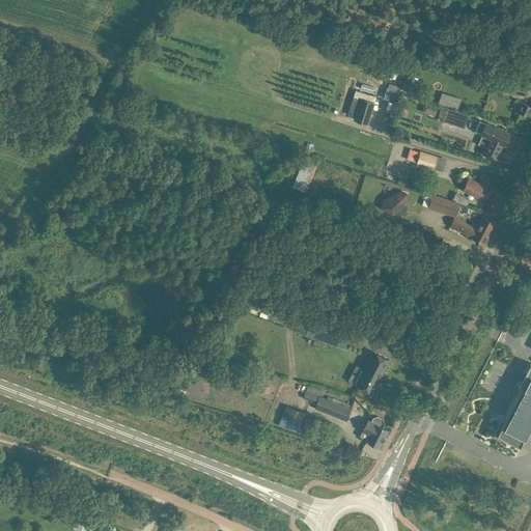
[(362,83),(360,89),(371,92),(373,86),(362,83)]
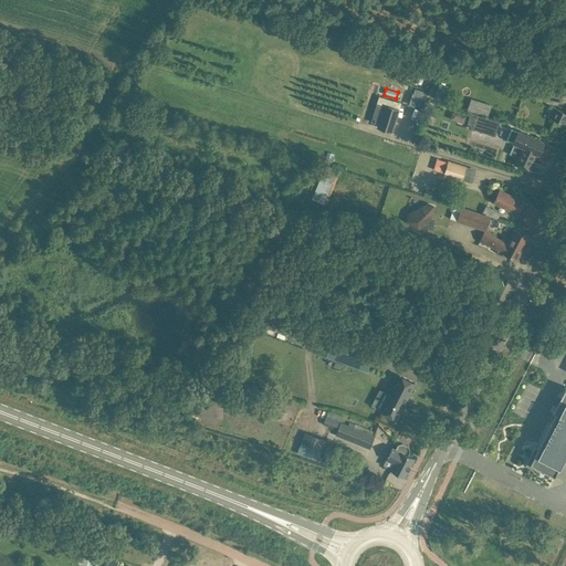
[(413,106),(416,95),(409,93),(406,104),(413,106)]
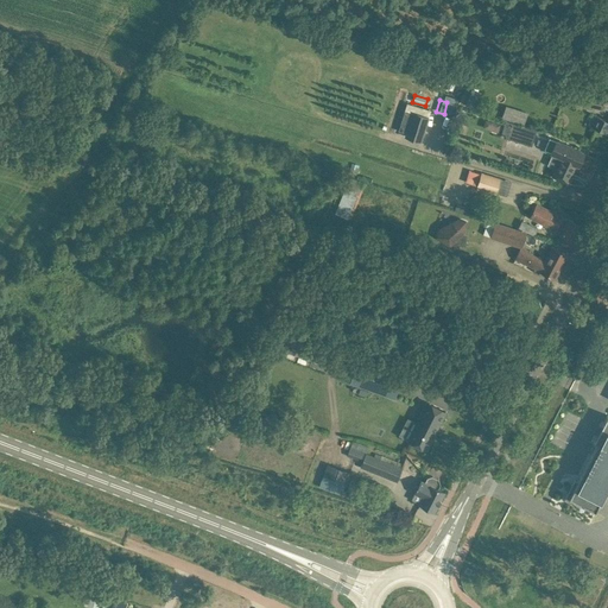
[(404,138),(420,143),(430,111),(406,105),(398,132),(405,133),(404,138)]
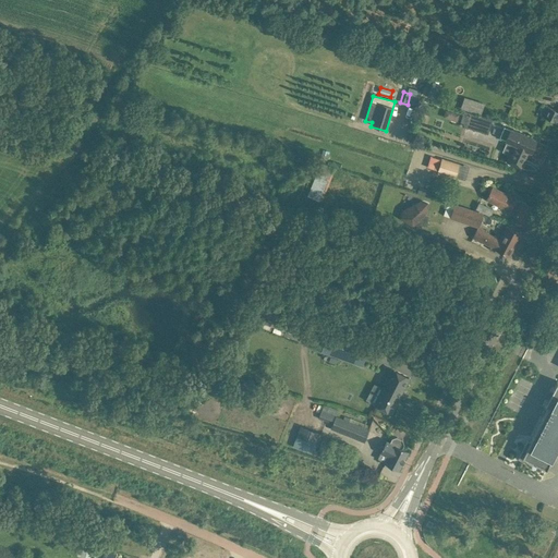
[(476,102),(473,112),(480,114),(483,105),(476,102)]
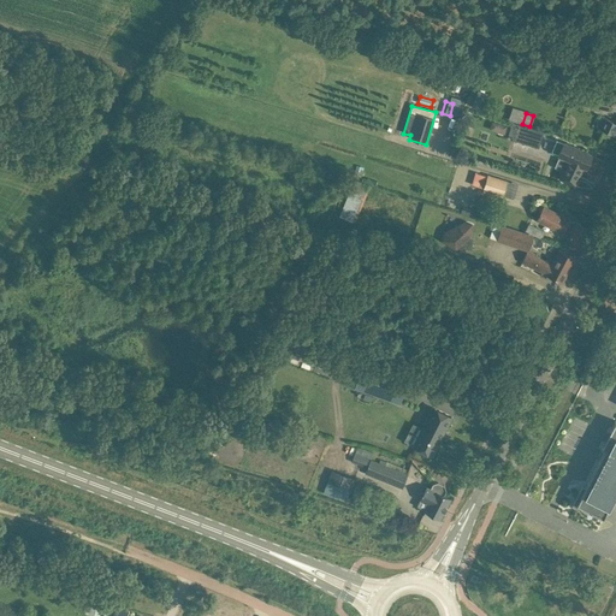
[(493,119),(490,129),(505,134),(509,125),(493,119)]
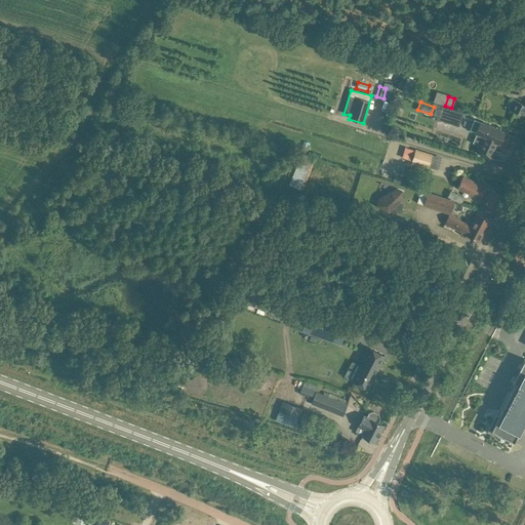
[(524,105),(517,102),(513,110),(524,115),(524,114),(524,105)]
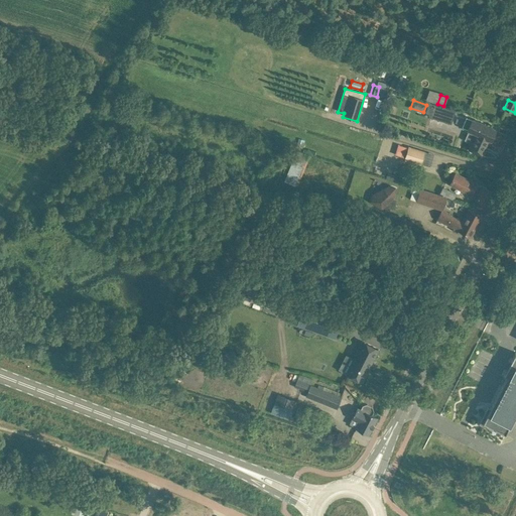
[(455,111),(429,103),(425,113),(429,114),(429,117),(450,124),(455,111)]
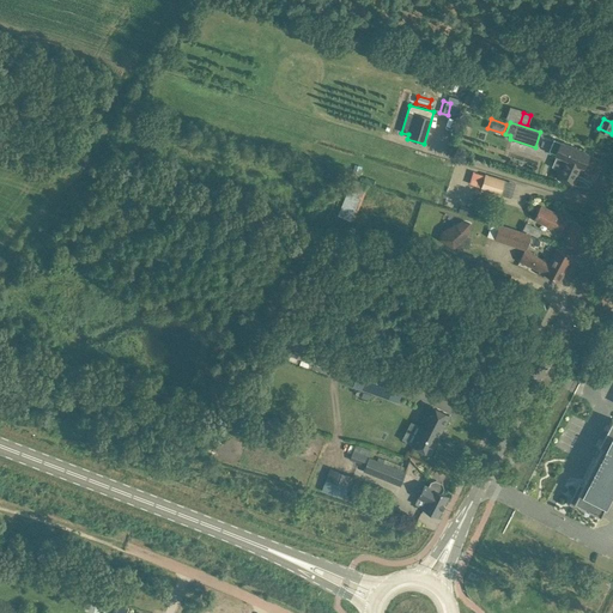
[(554,139),(548,151),(556,153),(556,155),(565,158),(557,177),(572,184),(581,164),(583,165),(589,153),(577,149),(560,143),(554,139)]
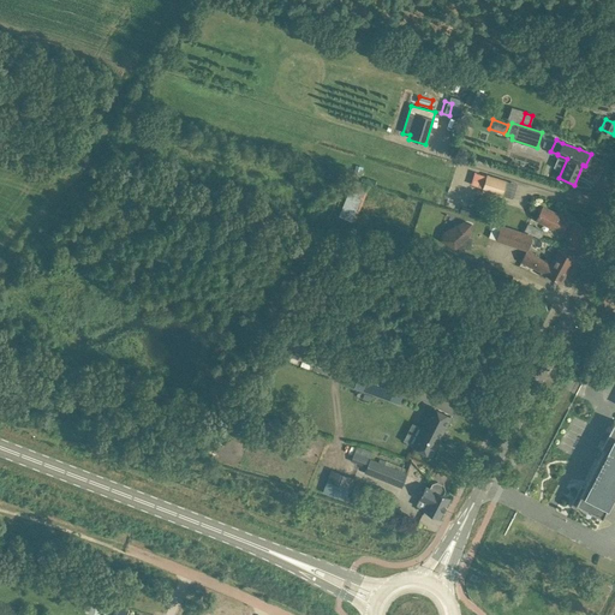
[(353,174),(360,177),(363,167),(356,165),(353,174)]
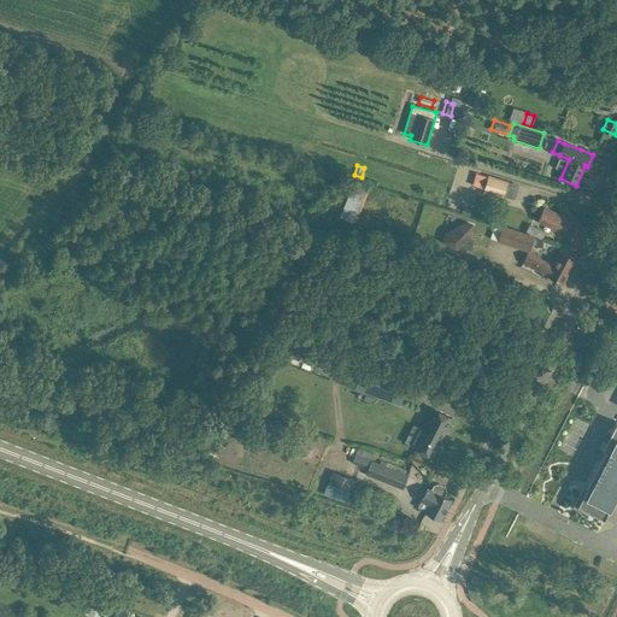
[(476,174),(472,184),(485,188),(485,191),(503,195),(507,181),(488,175),(488,177),(476,174)]
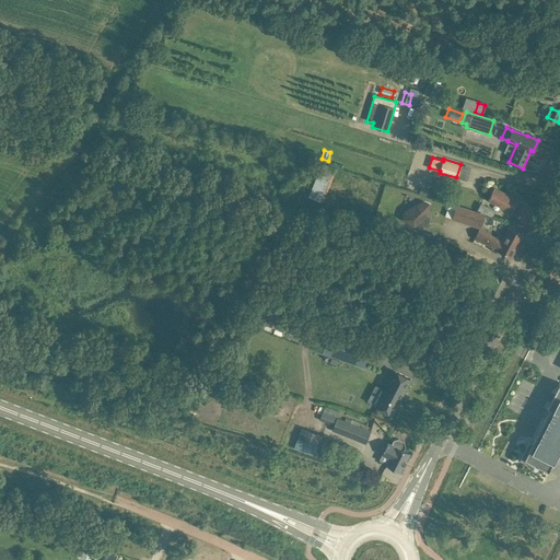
[(323,164),(310,197),(323,202),(336,170),(323,164)]
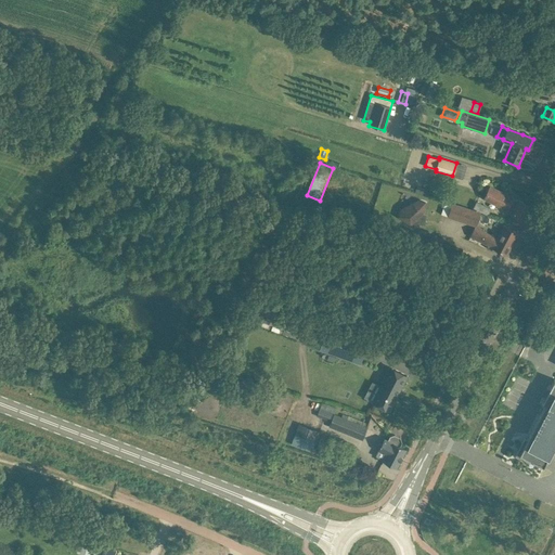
[(492,203),(495,205),(512,213),(511,214),(514,216),(524,221),(531,206),(521,202),(518,199),(490,185),(483,198),(492,203)]
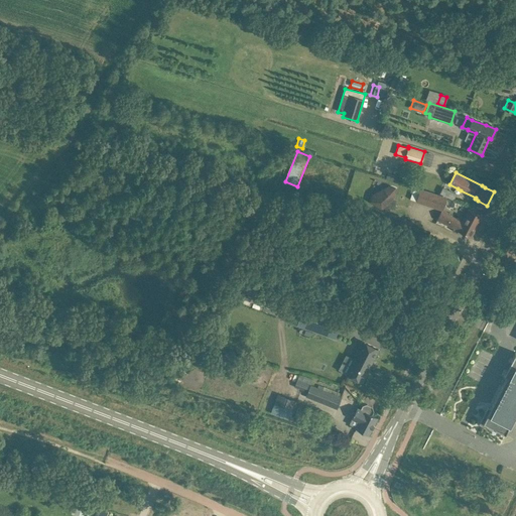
[(372,195),(370,202),(379,209),(384,207),(394,208),(395,200),(393,200),(397,188),(394,185),(383,185),(372,195)]
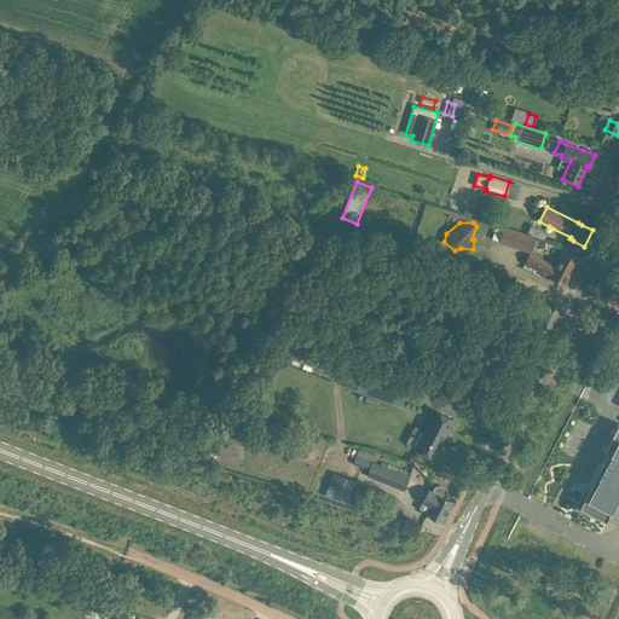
[(532,224),(528,231),(538,236),(542,229),(532,224)]
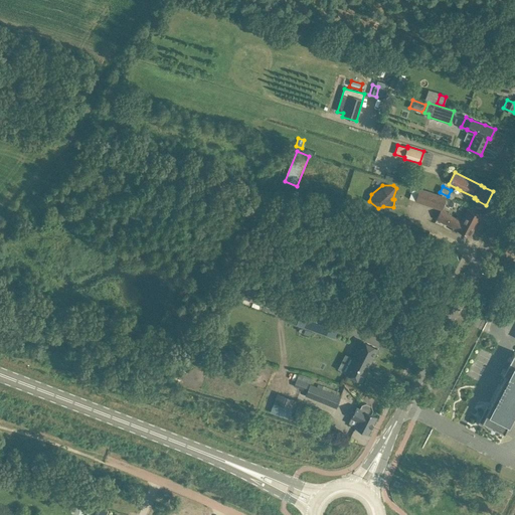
[(412,187),(409,198),(414,200),(414,201),(442,210),(446,198),(412,187)]
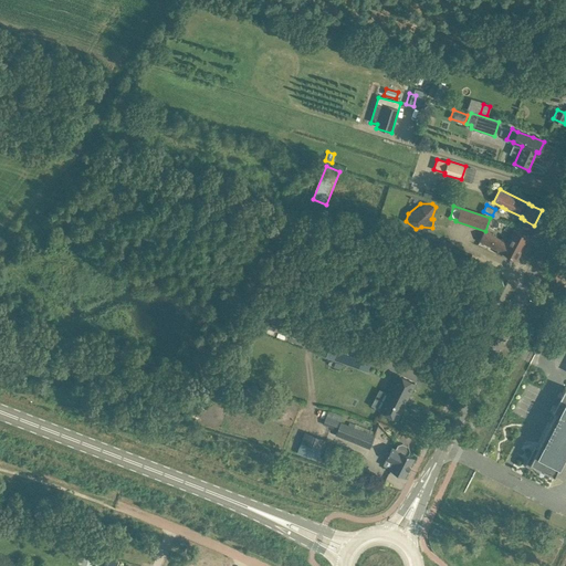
[(480,241),(498,250),(496,252),(501,254),(502,252),(510,257),(511,258),(512,257),(516,260),(527,238),(514,231),(507,243),(484,232),(480,241)]
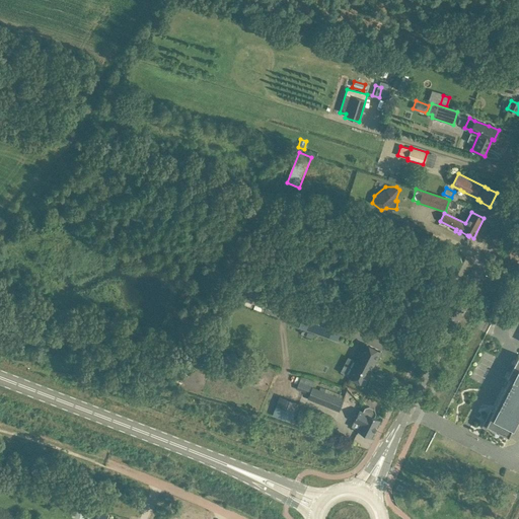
[(400,223),(405,231),(416,226),(412,218),(400,223)]
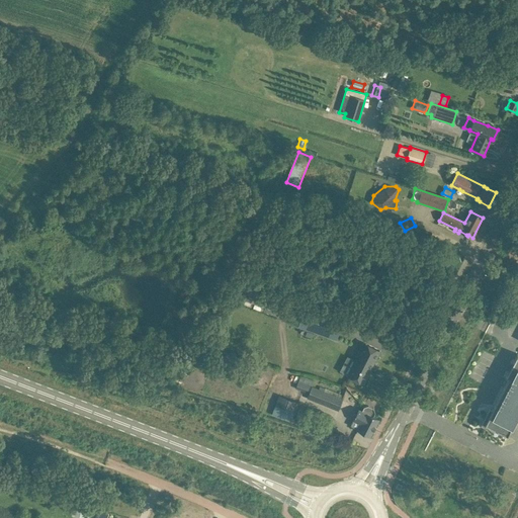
[(337,340),(343,321),(305,307),(298,326),(337,340)]
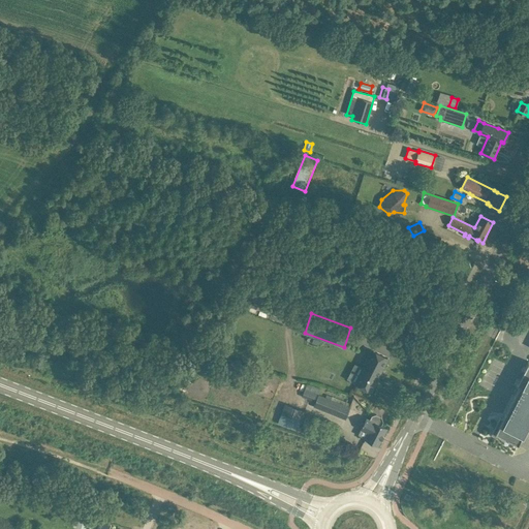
[(371,349),(354,382),(371,392),(387,359),(371,349)]
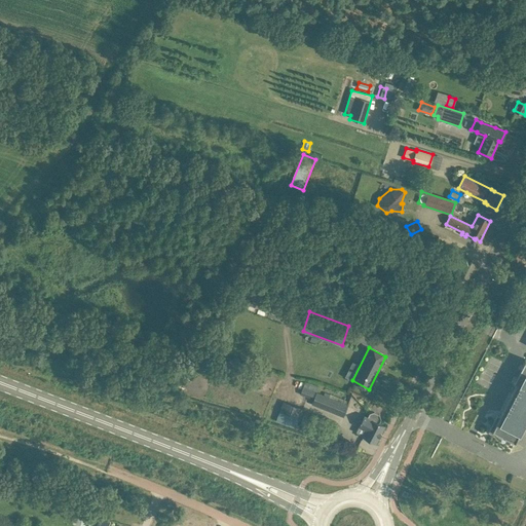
[(525,359),(525,360),(521,368),(523,372),(500,416),(497,415),(488,431),(500,439),(502,436),(515,442),(525,420),(525,359)]
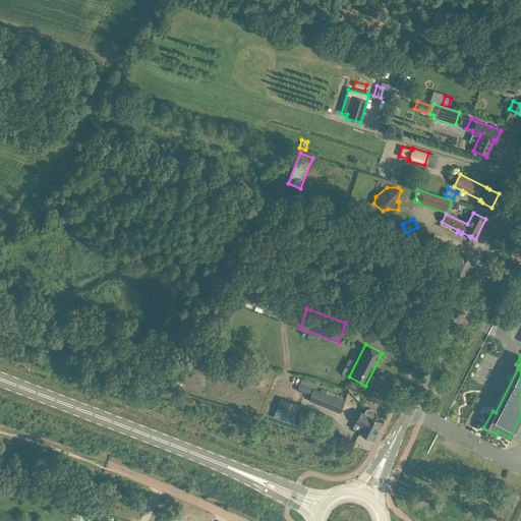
[(345,400),(301,383),(298,391),(306,394),(305,396),(309,397),(308,402),(340,414),(345,400)]
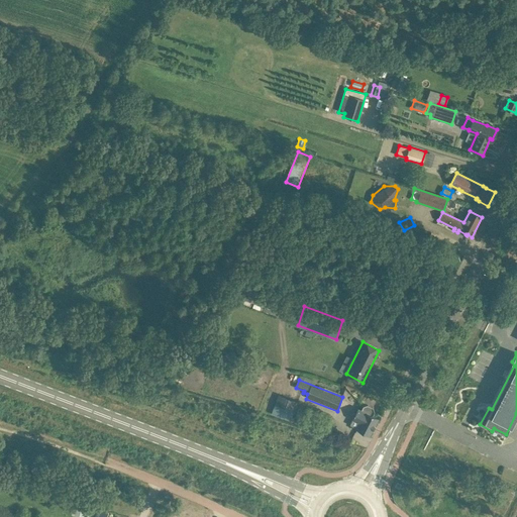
[(279,394),(271,413),(289,420),(296,401),(279,394)]
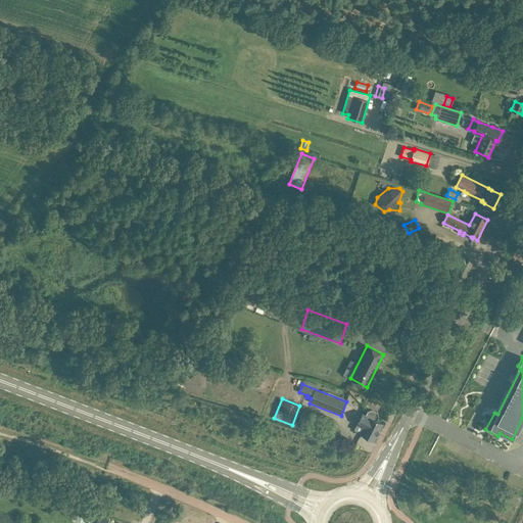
[(354,430),(365,435),(374,439),(382,424),(376,421),(378,417),(377,413),(372,410),(368,411),(365,416),(363,414),(354,430)]
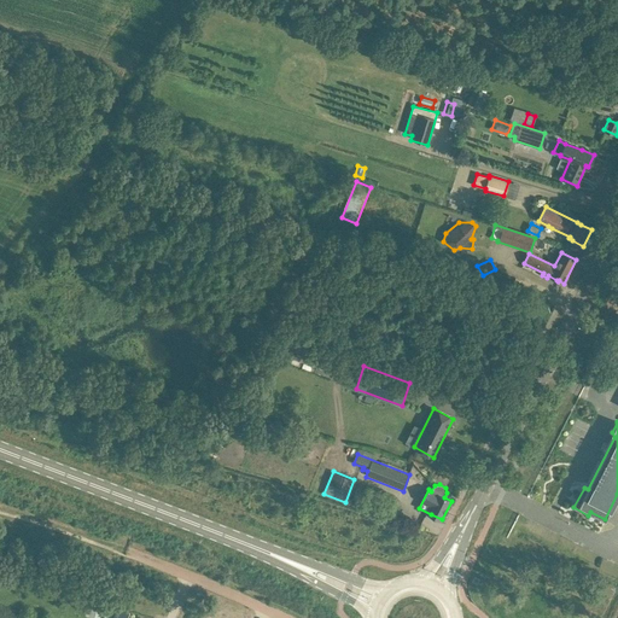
[(91,605),(89,613),(100,616),(103,607),(91,605)]
